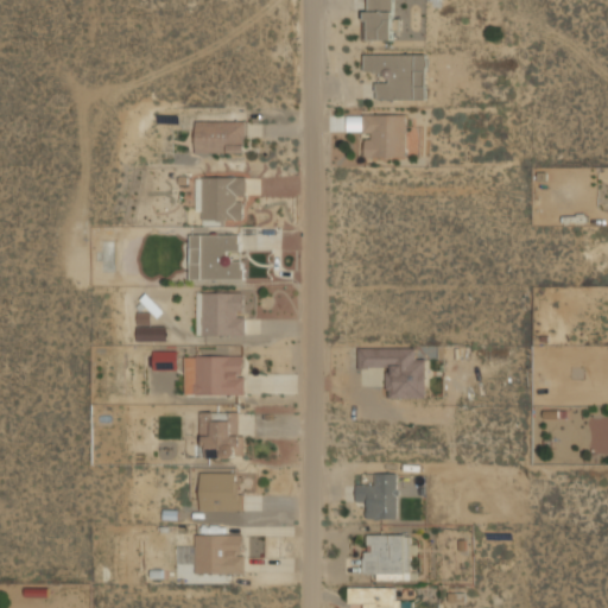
[(365,0),(365,39),(394,39),(394,0),(365,0)]
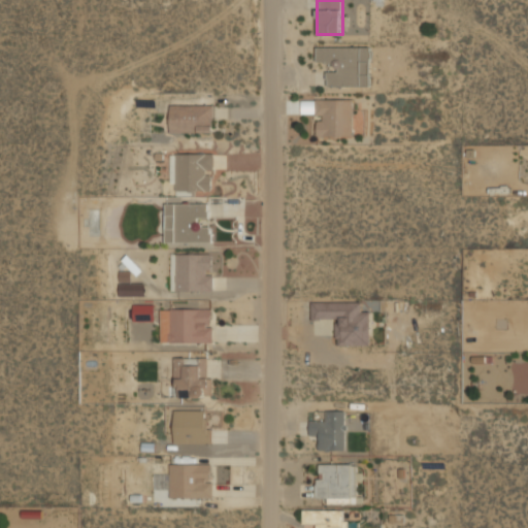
[(371,87),(371,46),(316,46),(316,63),(327,63),(327,87),(371,87)]
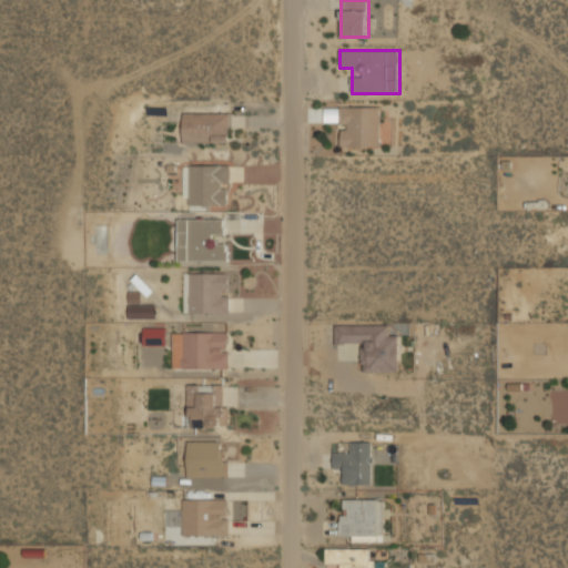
[(340,105),(340,146),(379,146),(379,105),(340,105)]
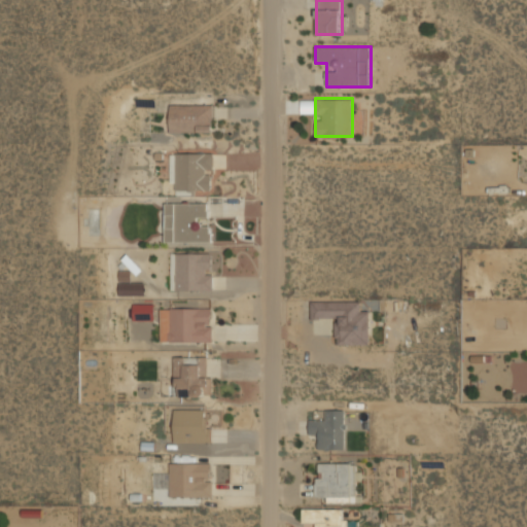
[(170,132),(213,132),(213,103),(170,103),(170,132)]
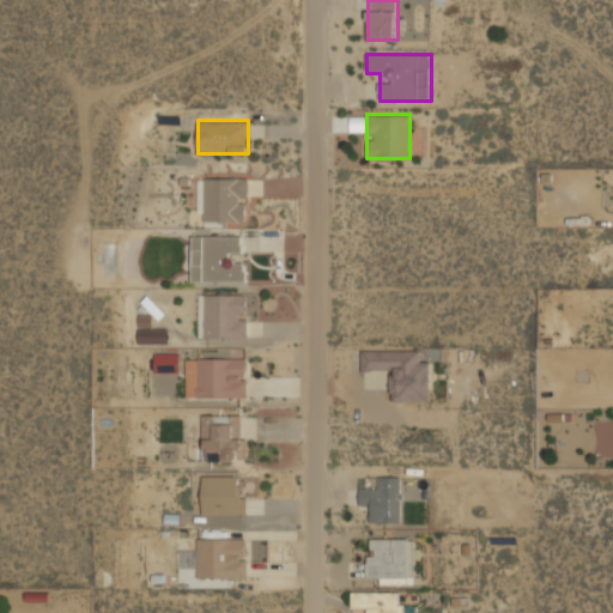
[(247,177),(204,177),(204,220),(247,220),(247,177)]
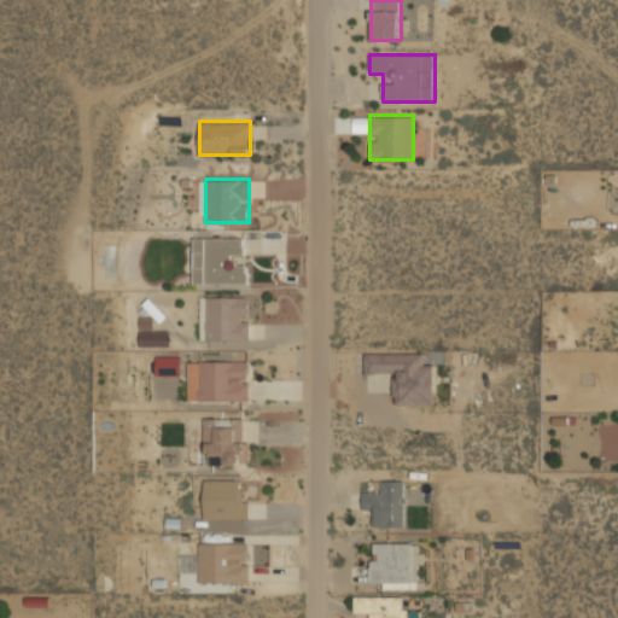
[(193,284),(246,284),(246,238),(193,238),(193,284)]
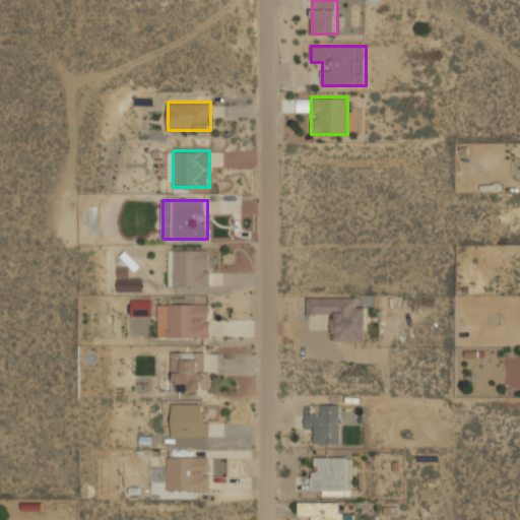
[(169,287),(210,287),(210,249),(169,249),(169,287)]
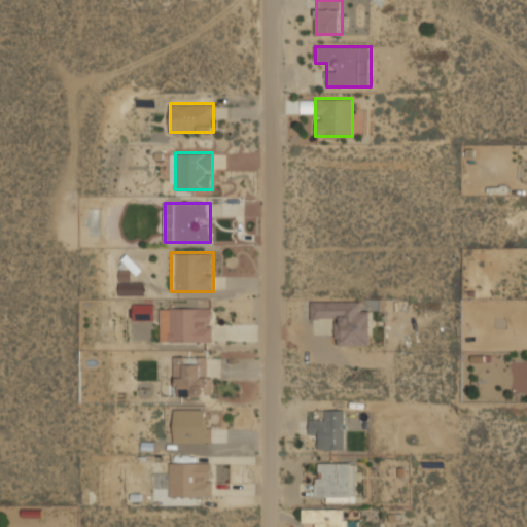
[(145,294),(145,282),(119,283),(119,295),(145,294)]
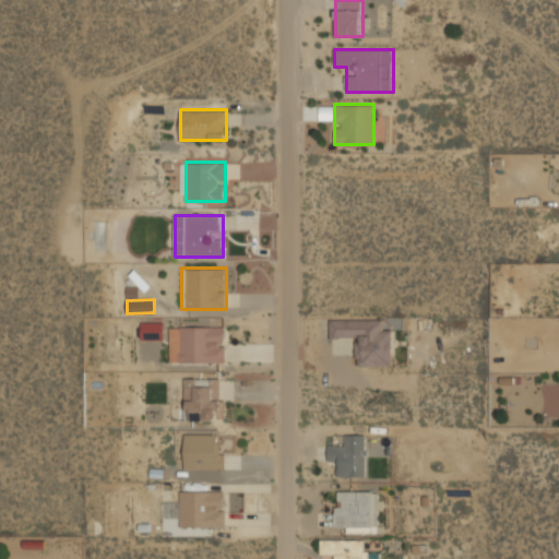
[(392,330),(383,330),(383,320),(330,320),(330,337),(356,337),(357,365),(393,365),(392,330)]
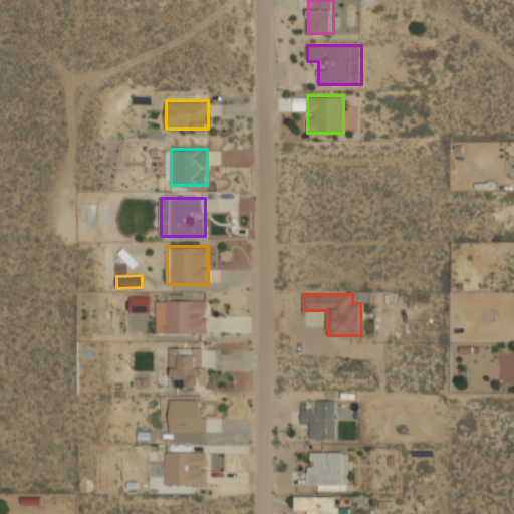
[(130,296),(130,312),(151,312),(151,296),(130,296)]
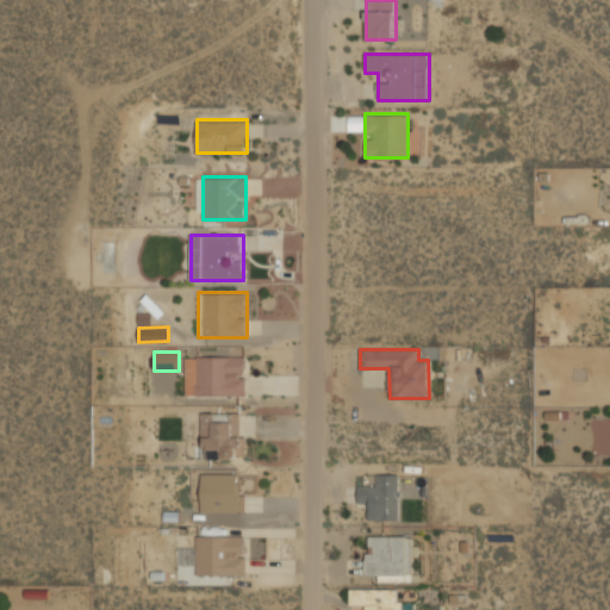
[(246,396),(246,355),(185,355),(185,396),(246,396)]
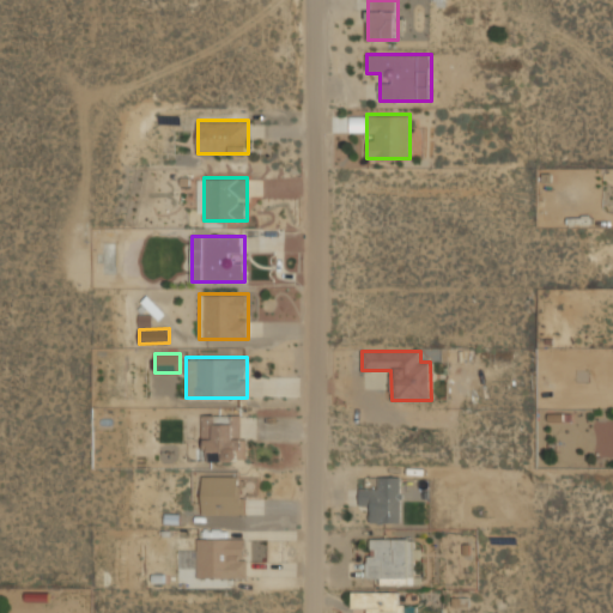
[(204,461),(247,461),(247,413),(204,413),(204,461)]
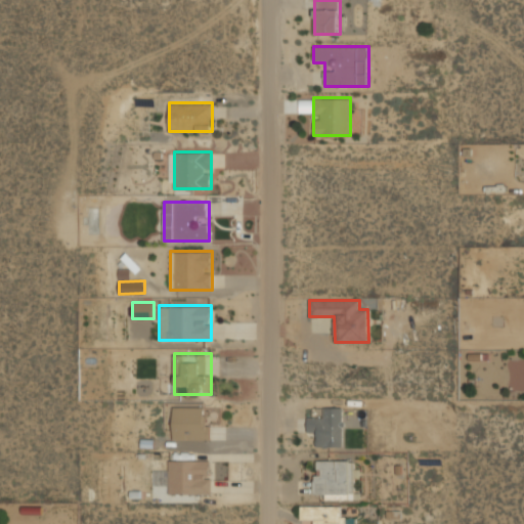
[(209,440),(209,406),(173,406),(173,440),(209,440)]
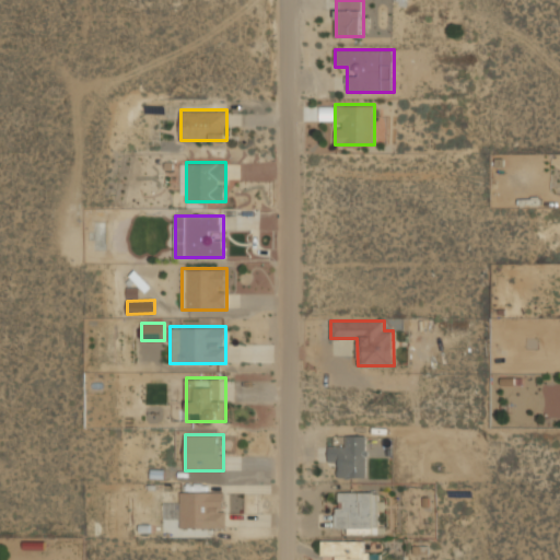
[(368,478),(368,435),(346,434),(346,445),(329,445),(329,459),(340,459),(340,478),(368,478)]
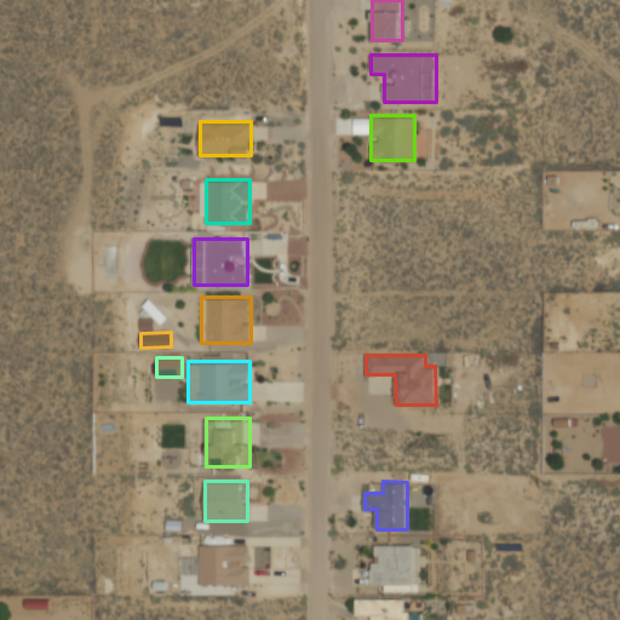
[(250,585),(250,544),(200,544),(200,556),(184,556),(184,573),(200,573),(200,585),(250,585)]
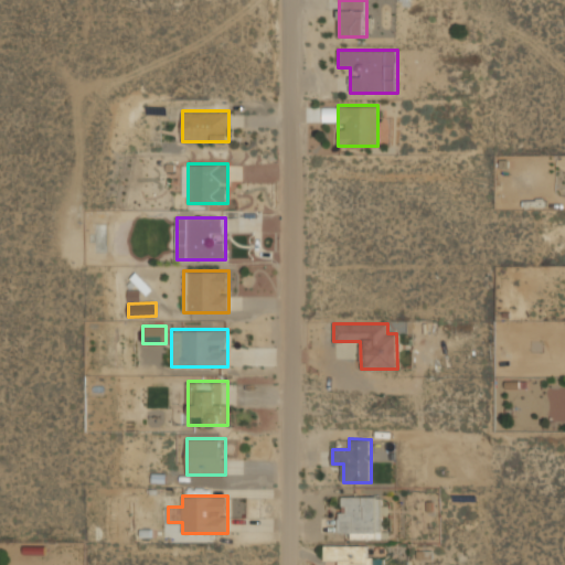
[(338,496),(338,533),(377,533),(377,496),(338,496)]
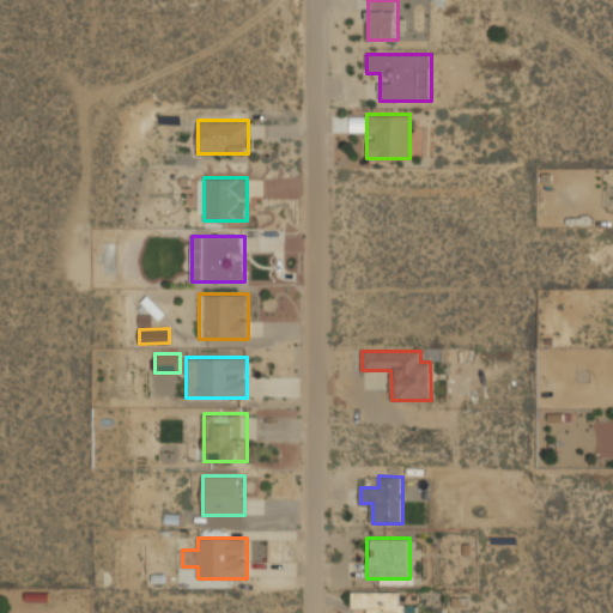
[(402,612),(402,590),(351,592),(352,610),(364,610),(364,612),(402,612)]
